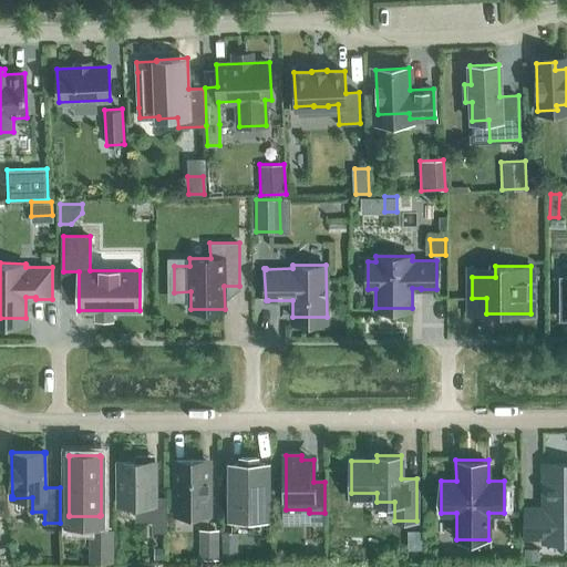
[(154,508),(154,495),(154,463),(153,463),(153,462),(120,462),(120,463),(119,463),(120,501),(120,502),(135,502),(135,518),(136,518),(152,518),(152,532),(166,532),(166,508),(154,508)]
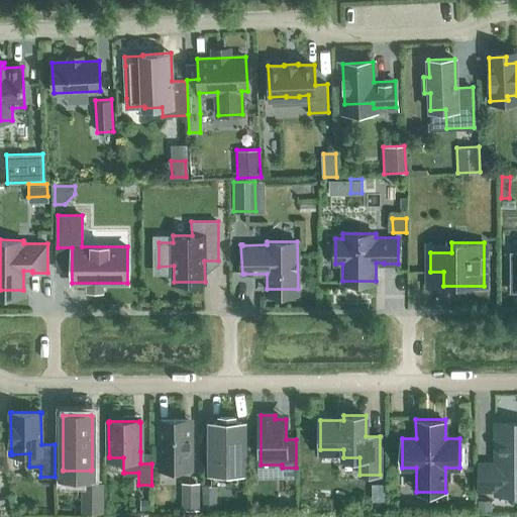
[(191,439),(190,422),(160,422),(161,469),(191,469),(191,451),(191,439)]
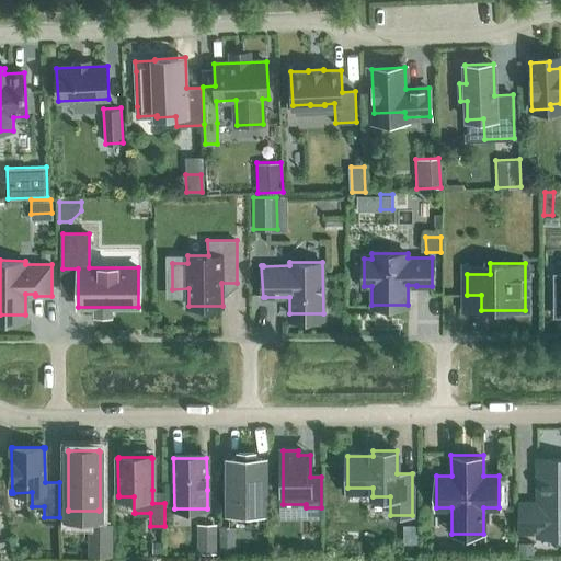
[(229,458),(230,510),(232,510),(235,513),(260,512),(262,510),(264,510),(263,458),(229,458)]
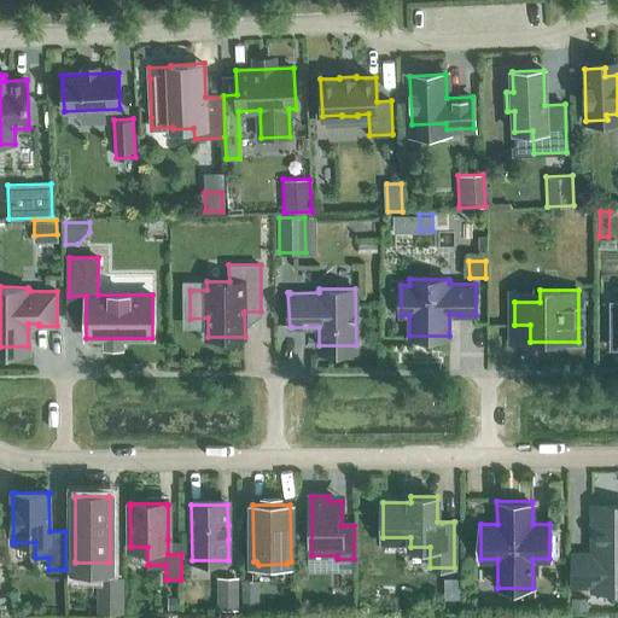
[(617,505),(593,506),(593,553),(573,553),(573,586),(593,586),(593,590),(613,590),(613,578),(617,577),(617,505)]
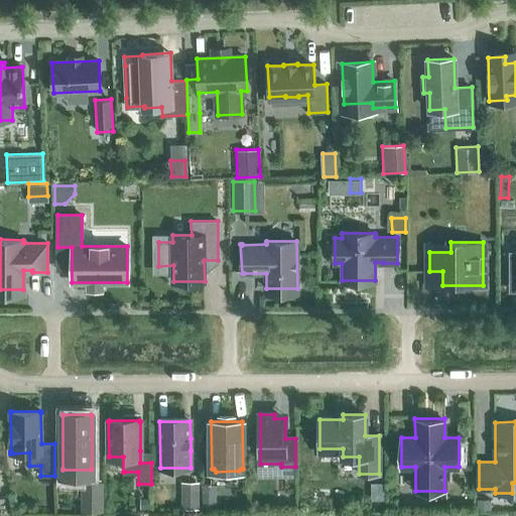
[(103,512),(103,481),(81,481),(81,512),(103,512)]
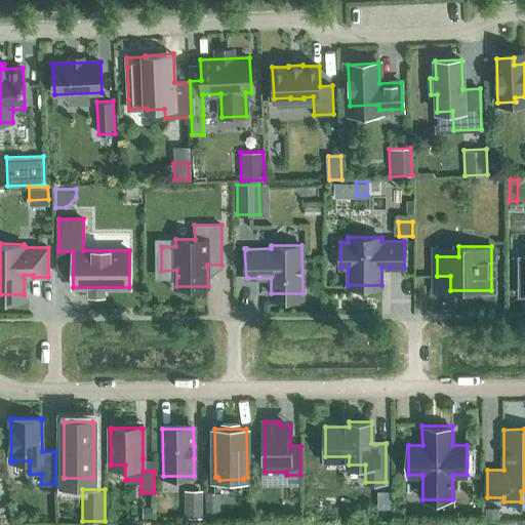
[(202,518),(202,490),(185,490),(185,518),(202,518)]
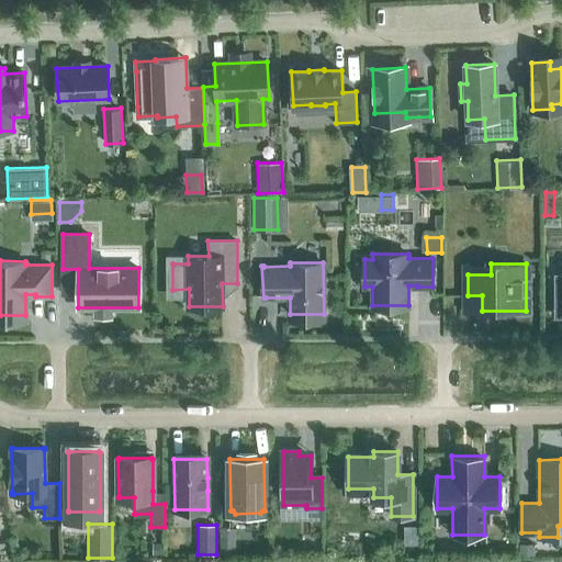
[(418,544),(418,526),(403,526),(403,544),(418,544)]
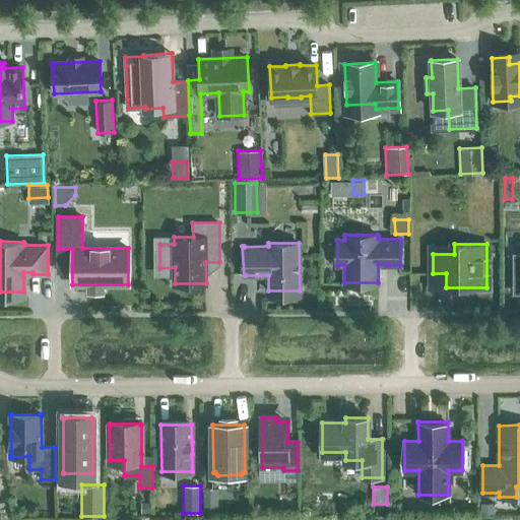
[(217,513),(217,488),(203,488),(203,513),(217,513)]
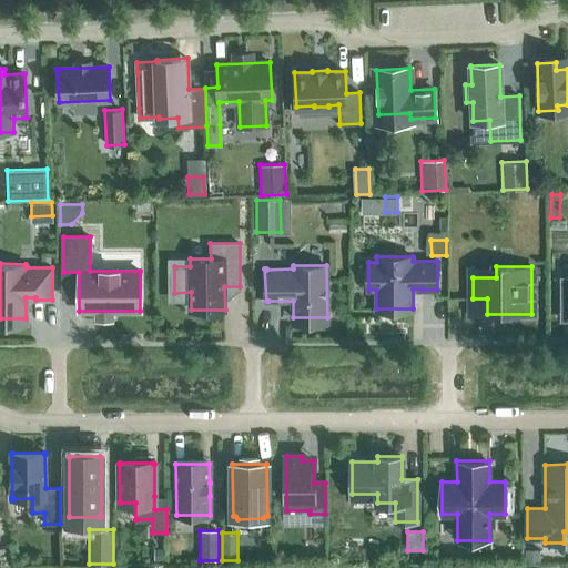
[(154,560),(165,560),(165,547),(154,547),(154,560)]
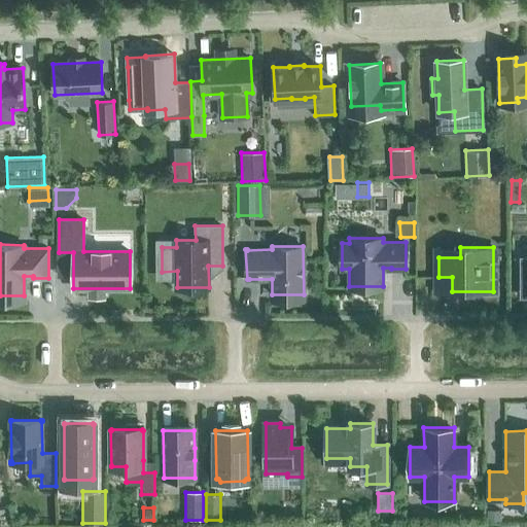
[(488,520),(500,520),(500,510),(488,510),(488,520)]
